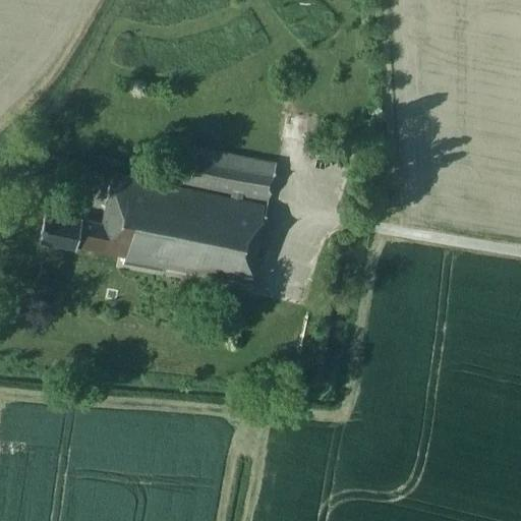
[(190,147),(183,182),(270,198),(276,163),(190,147)]
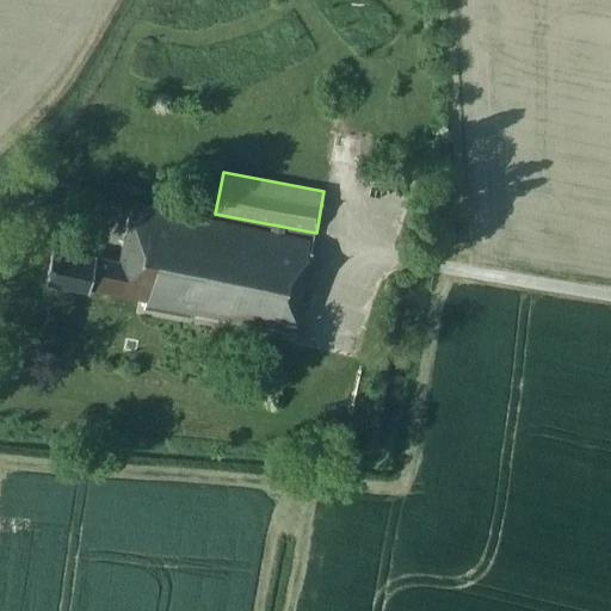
[(53,247),(47,282),(90,291),(91,288),(146,300),(144,308),(294,335),(314,239),(133,202),(121,261),(53,247)]
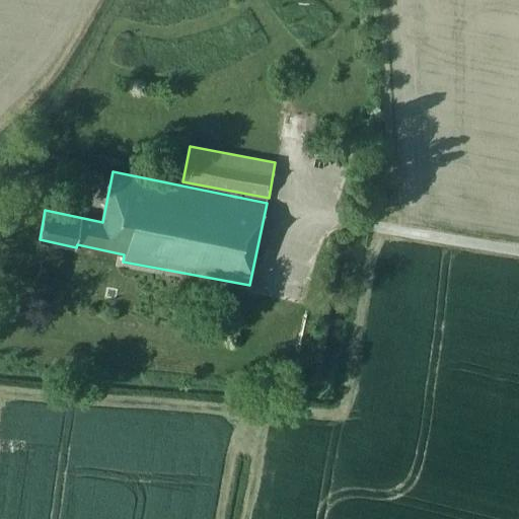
[(82,200),(92,191),(83,180),(74,191),(82,200)]
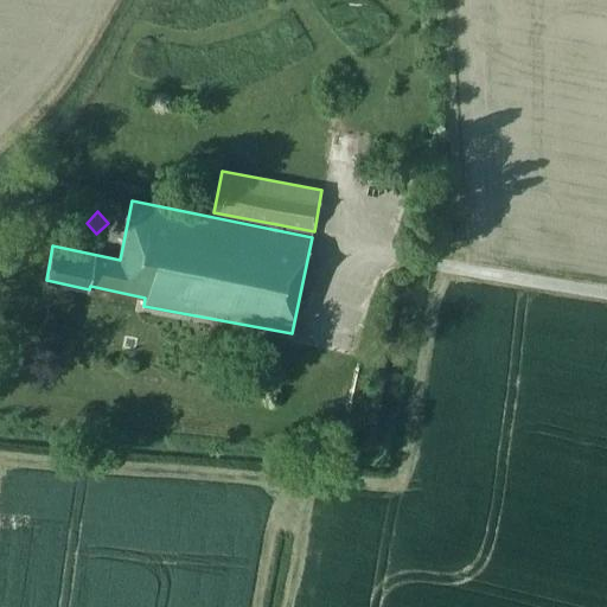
[(447,229),(436,227),(434,243),(445,244),(447,229)]
